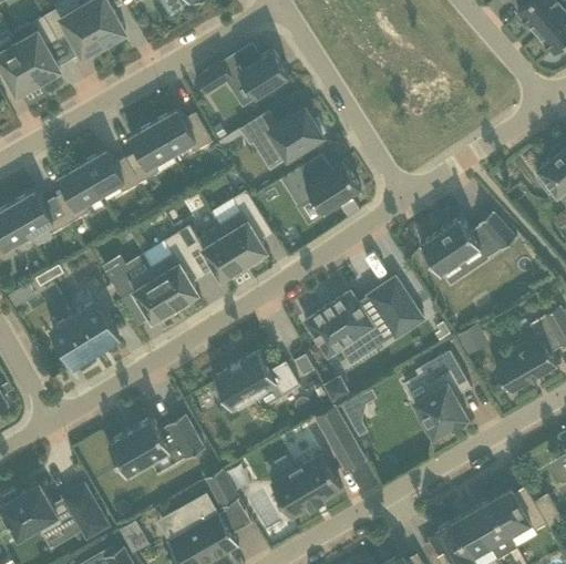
[(92,0),(81,7),(103,45),(124,33),(111,10),(123,3),(121,0),(92,0)]
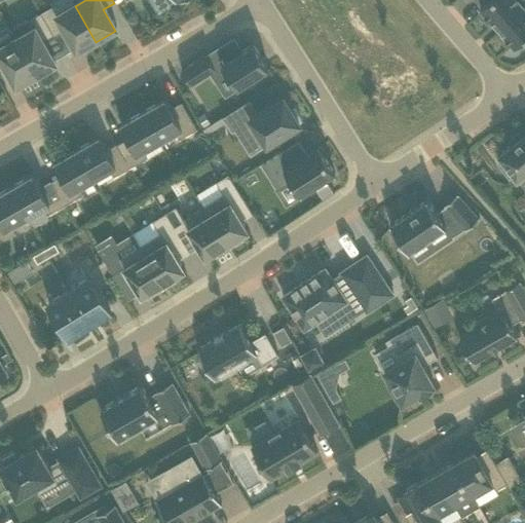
[(524,12),(514,0),(486,0),(489,2),(479,11),(491,25),(492,25),(502,36),(501,36),(514,50),(524,40),(524,12)]
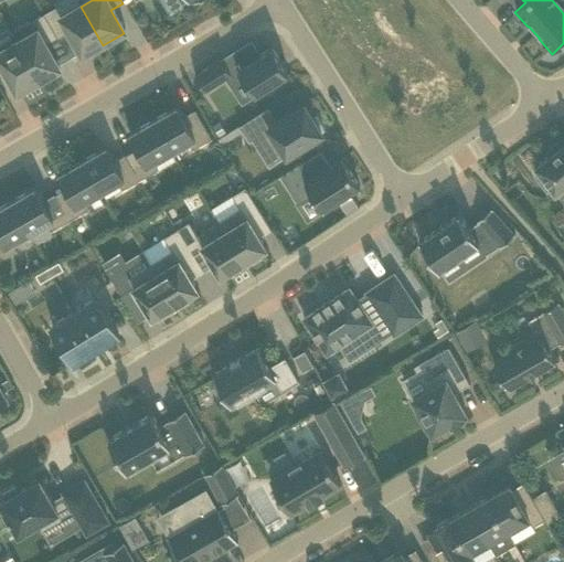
[(103,45),(81,7),(61,19),(55,10),(43,17),(57,41),(68,34),(82,57),(103,45)]
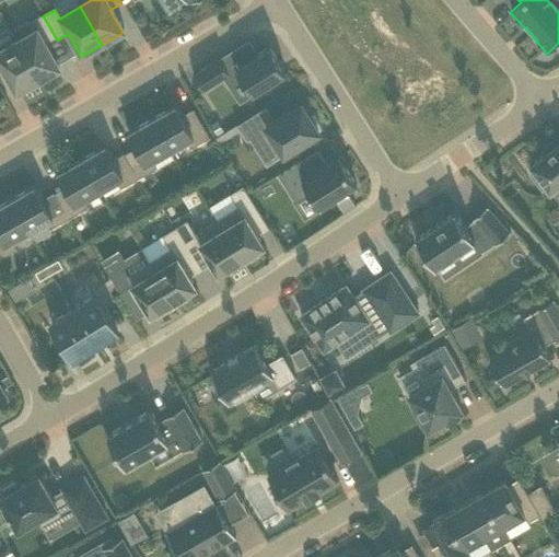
[(45,48),(56,41),(43,16),(30,24),(35,33),(14,45),(37,82),(58,70),(45,48)]
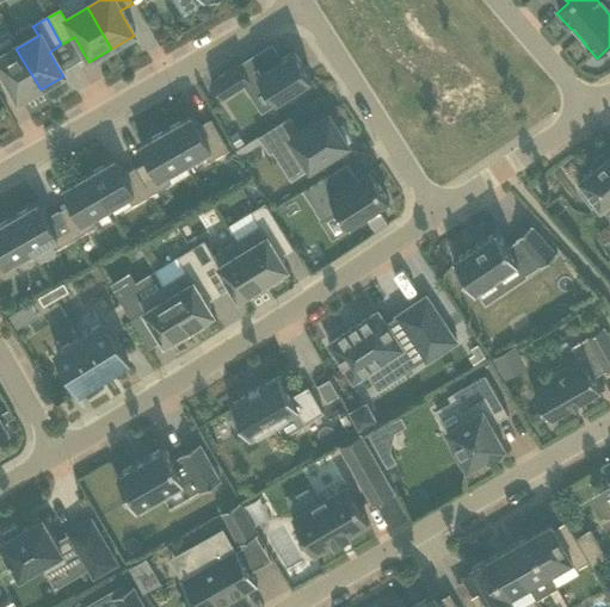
[(41,90),(16,49),(0,57),(0,80),(4,79),(18,104),(41,90)]
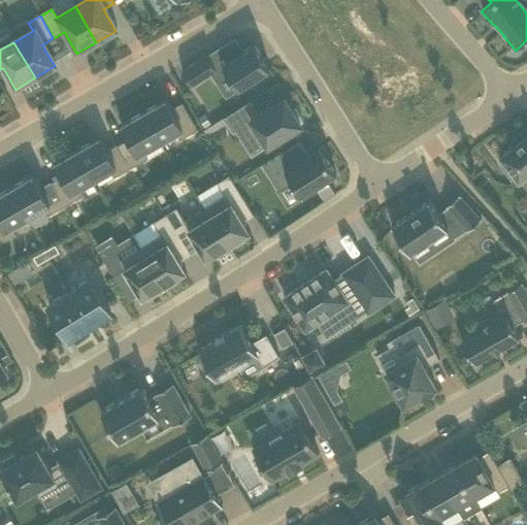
[(205,58),(182,73),(191,88),(210,75),(216,84),(227,75),(237,92),(268,71),(253,47),(227,64),(219,51),(206,58),(205,58)]
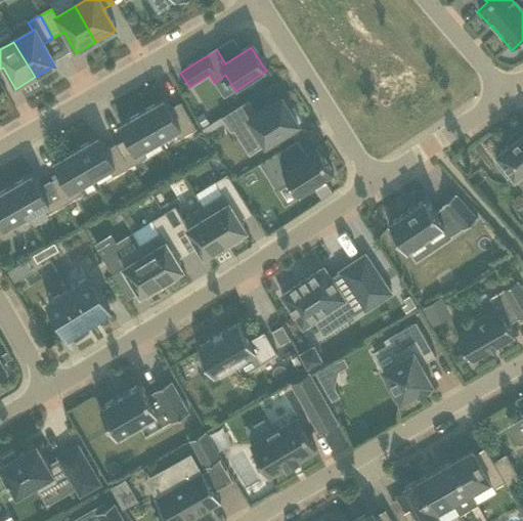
[(248,102),(220,120),(230,134),(236,130),(242,139),(255,131),(265,147),(298,126),(297,125),(300,123),(292,111),(290,113),(280,99),(256,115),(248,102)]
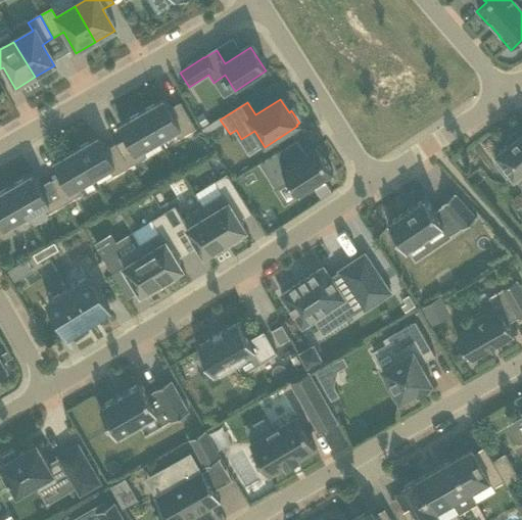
[(163,101),(141,113),(157,142),(174,134),(178,141),(195,131),(180,104),(169,110),(163,101)]
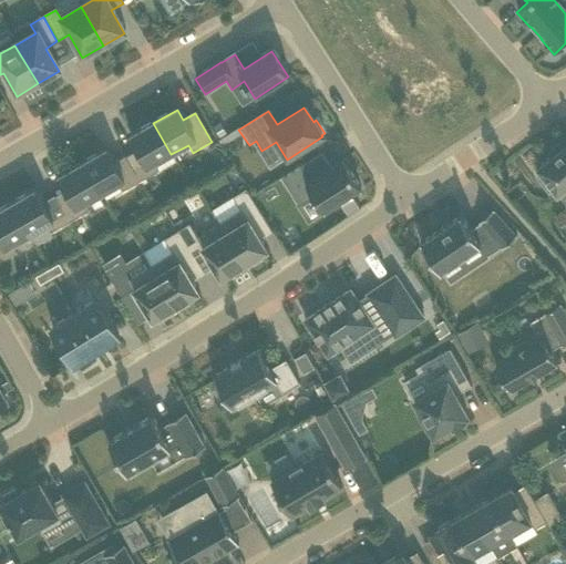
[(171,154),(153,123),(130,136),(147,167),(135,174),(140,183),(158,173),(154,164),(171,154)]
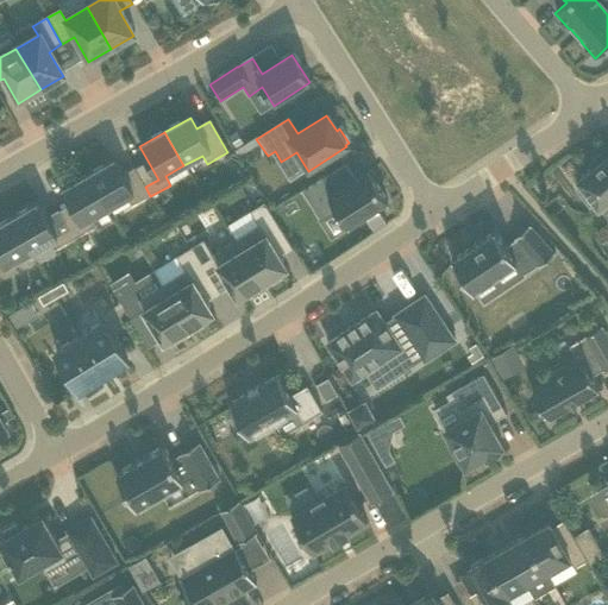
[(243,146),(236,136),(229,140),(236,151),(243,146)]
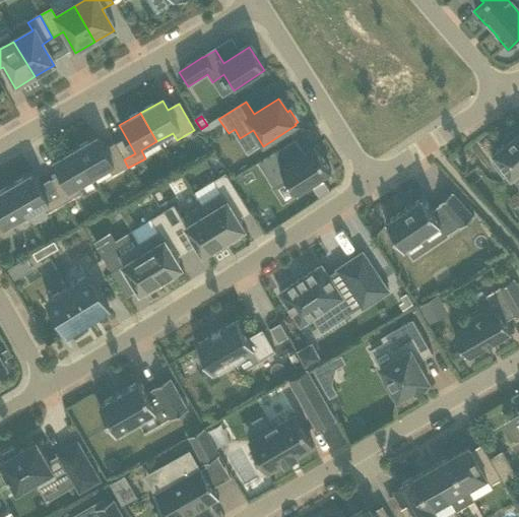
[(518,134),(517,136),(513,131),(502,140),(505,145),(492,155),(496,160),(492,164),(503,179),(507,176),(511,180),(518,173),(518,134)]
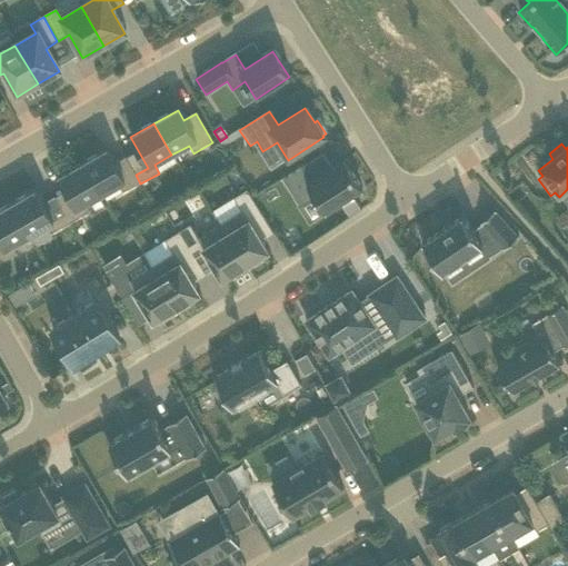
[(106,150),(82,165),(100,196),(118,186),(122,194),(140,184),(136,175),(127,158),(115,165),(106,150)]
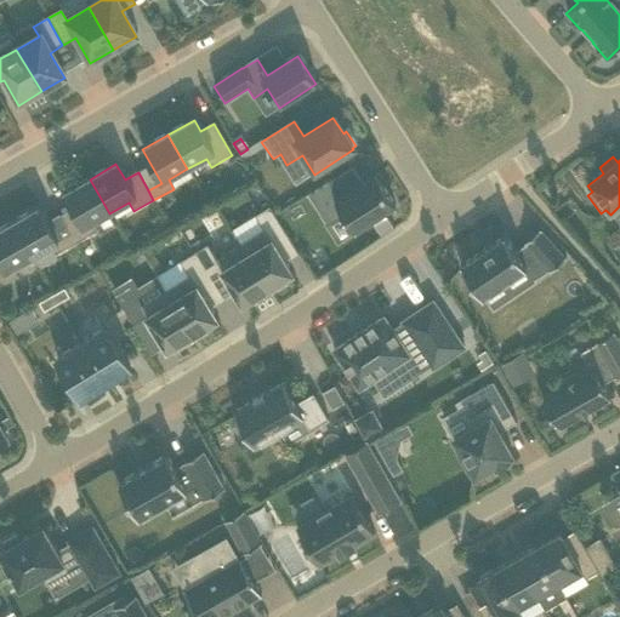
[(352,169),(307,196),(326,227),(342,217),(353,234),(394,209),(375,177),(363,184),(352,169)]
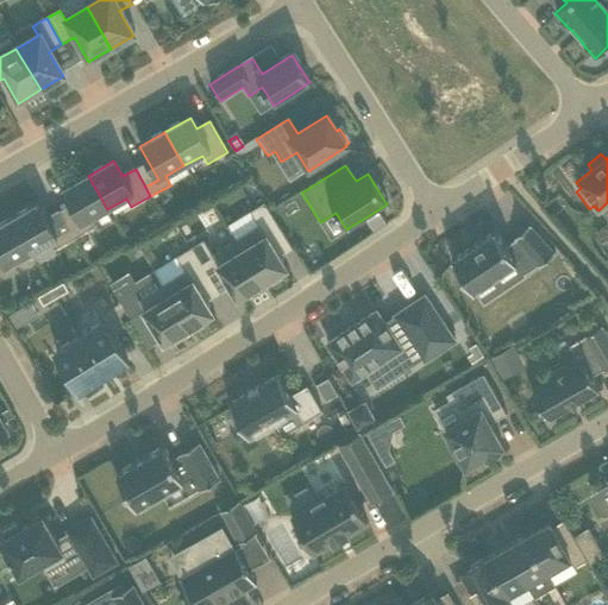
[(107,209),(88,176),(62,190),(71,206),(58,213),(69,231),(74,240),(94,228),(89,220),(107,209)]
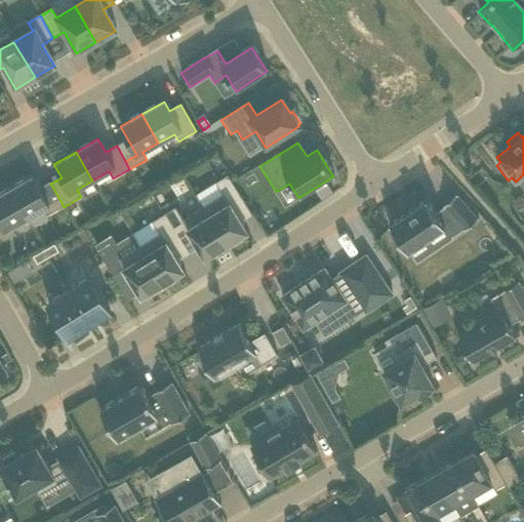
[(32,176),(10,190),(27,218),(43,209),(47,216),(64,207),(59,199),(48,205),(32,176)]
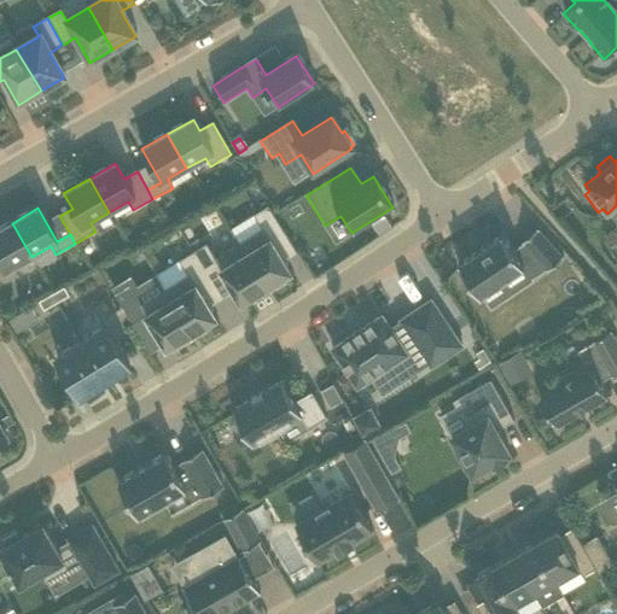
[(281,280),(290,274),(269,240),(283,233),(268,208),(254,216),(262,231),(238,245),(268,293),(284,284),(281,280)]
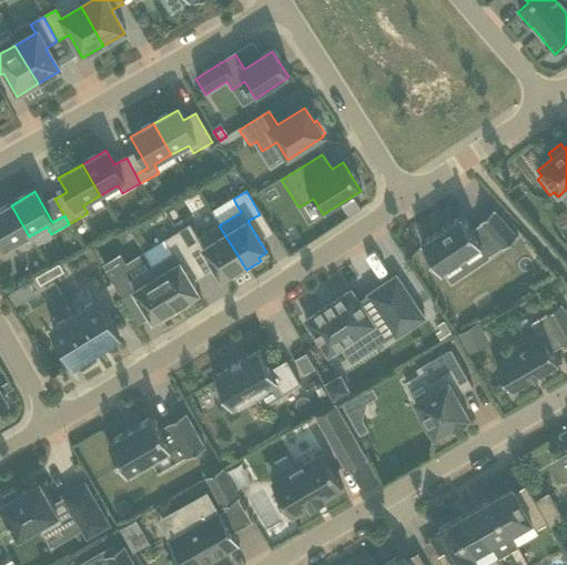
[(358,211),(353,201),(342,208),(347,219),(358,211)]
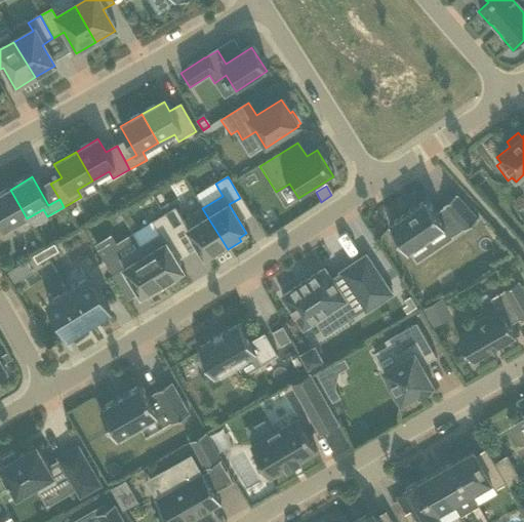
[(27,218),(10,190),(0,195),(0,243),(15,235),(11,228),(27,218)]
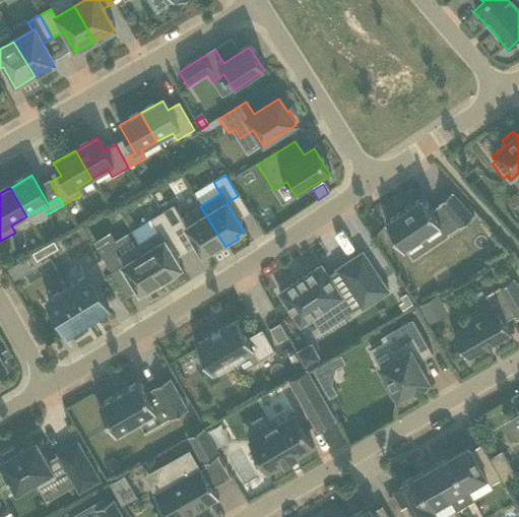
[(441,231),(454,221),(459,229),(460,230),(473,218),(452,194),(439,205),(440,207),(432,213),(422,199),(385,224),(402,252),(439,228),(441,231)]
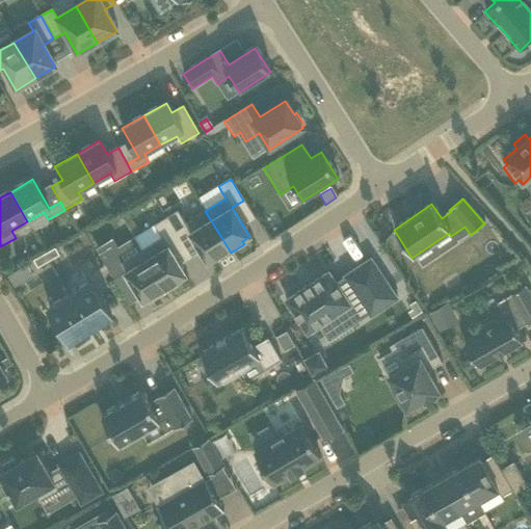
[(231,253),(205,211),(185,223),(178,211),(165,218),(179,240),(189,233),(207,262),(215,257),(217,261),(231,253)]
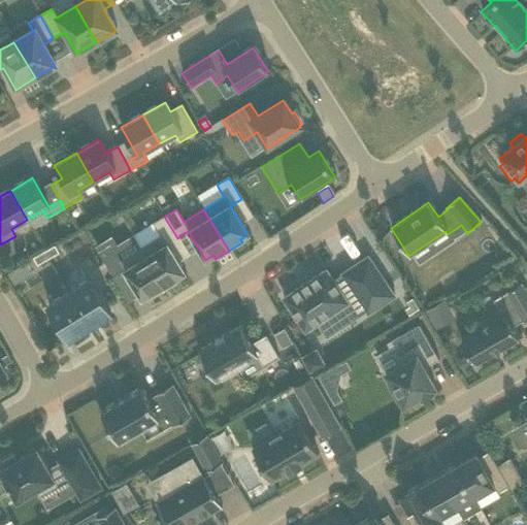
[(166,244),(177,238),(164,217),(153,224),(160,236),(140,249),(165,290),(178,282),(176,277),(184,273),(166,244)]
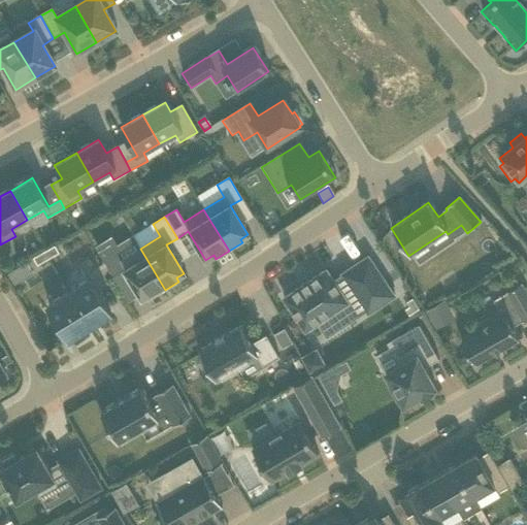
[(58,255),(54,248),(43,254),(47,261),(58,255)]
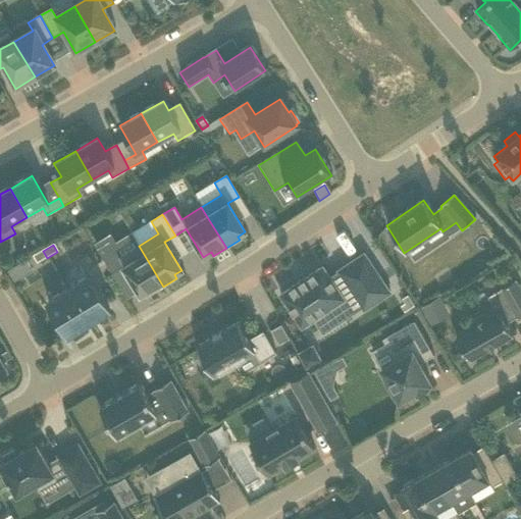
[(163,287),(139,246),(117,259),(140,296),(148,291),(150,295),(163,287)]
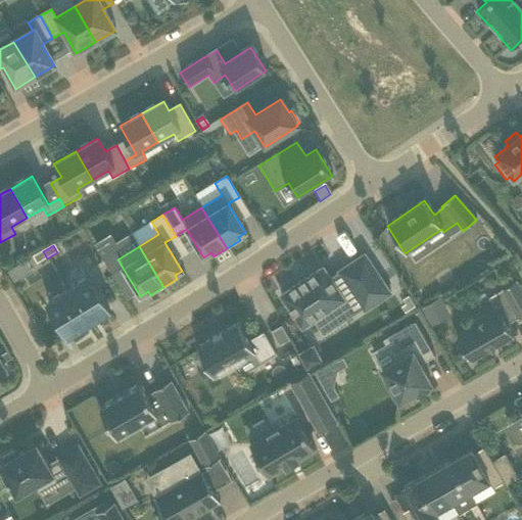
[(37,264),(47,258),(43,251),(33,257),(37,264)]
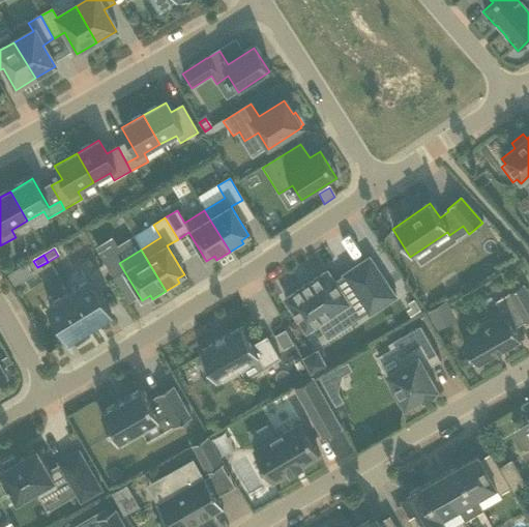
[(395,298),(369,259),(343,276),(344,279),(334,284),(327,272),(284,300),(305,333),(318,325),(327,340),(346,327),(336,313),(357,299),(369,316),(395,298)]
